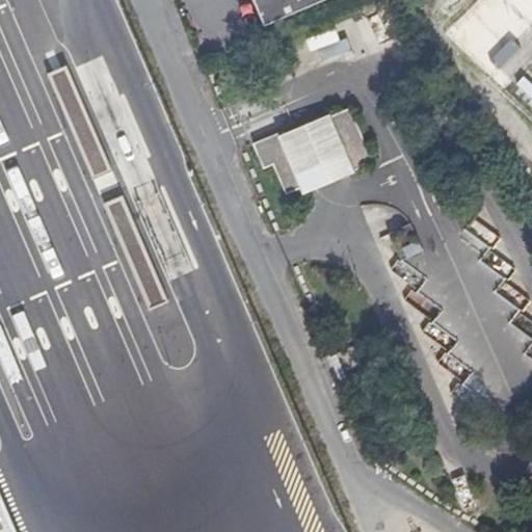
[(253,0),(265,26),(324,0),(253,0)]
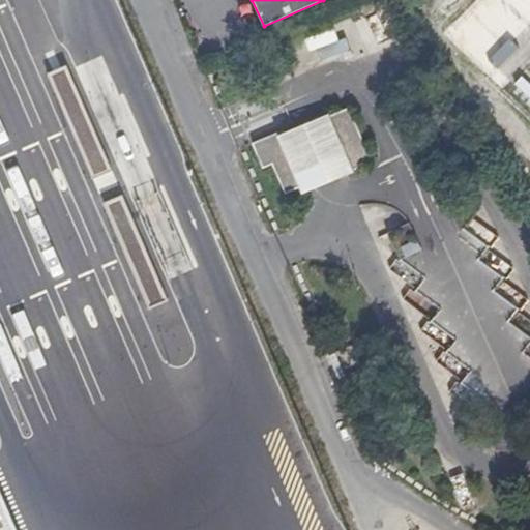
[(335,33),(311,41),(314,53),(339,45),(335,33)]
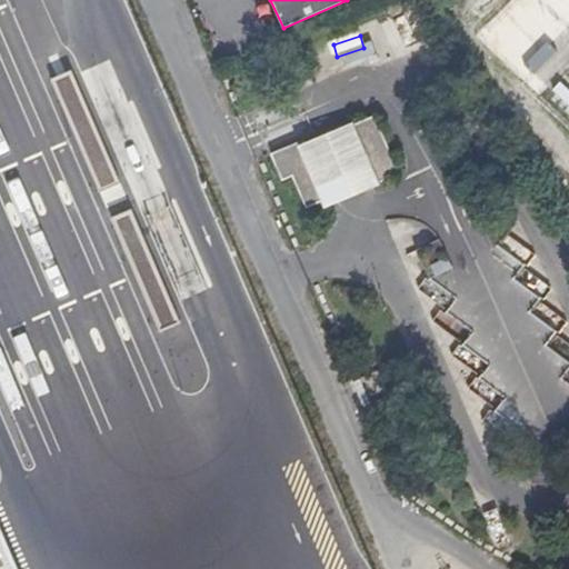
[(123,182),(71,71),(49,82),(100,193),(123,182)]
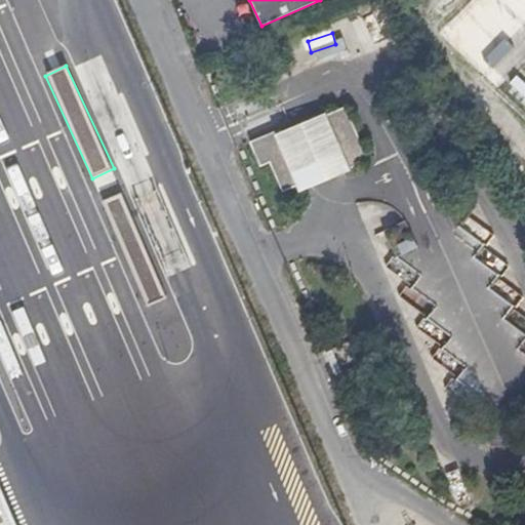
[(279,130),(249,142),(259,166),(270,163),(282,192),(303,184),(342,171),(368,161),(345,107),(320,117),(279,130)]
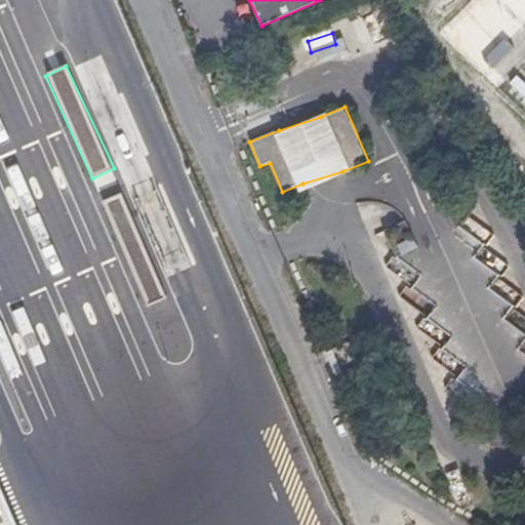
[(145,308),(148,307),(167,298),(124,193),(103,202),(145,308)]
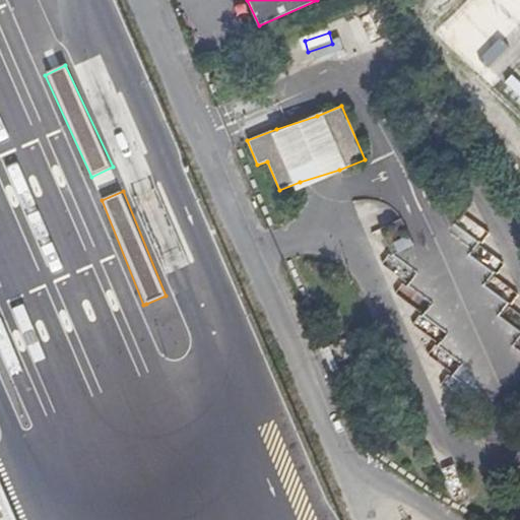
[(16,519),(0,480),(0,519),(16,519)]
